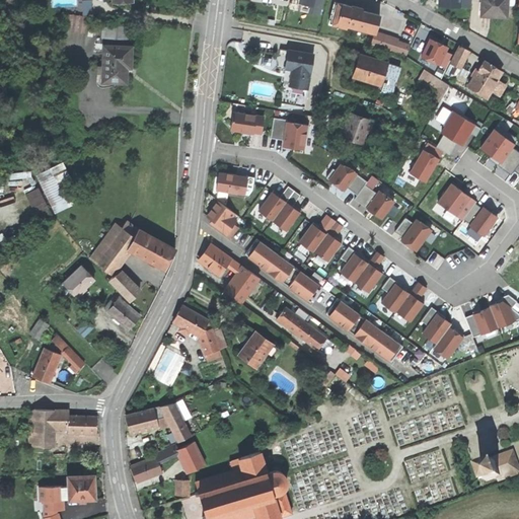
[(507,6),(507,0),(482,0),(480,15),(495,16),(506,17),(507,6)]
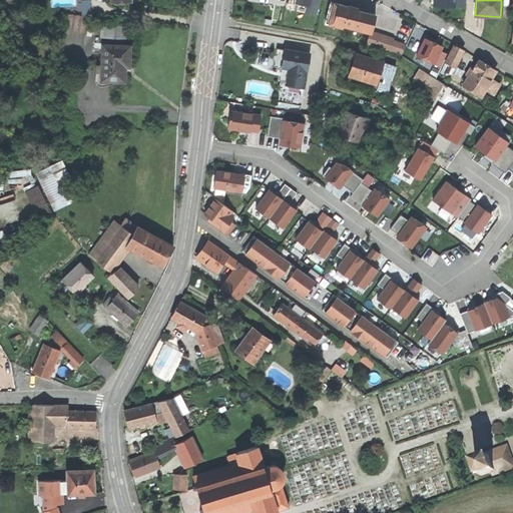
[(343,25),(371,33),(376,15),(358,9),(359,8),(360,4),(355,3),(351,2),(350,6),(348,5),(348,7),(331,2),(325,23),(342,28),(343,25)]
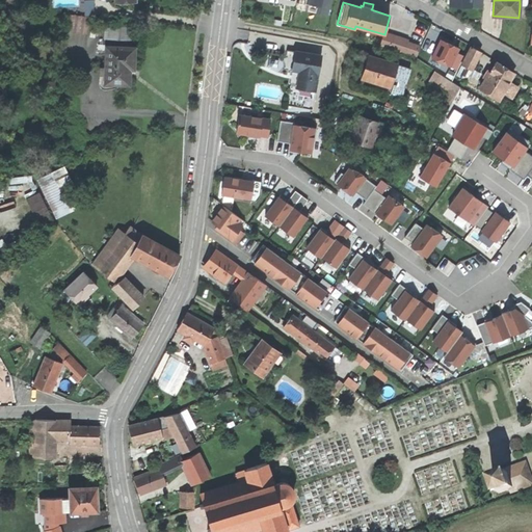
[(65,30),(87,33),(89,17),(68,14),(65,30)]
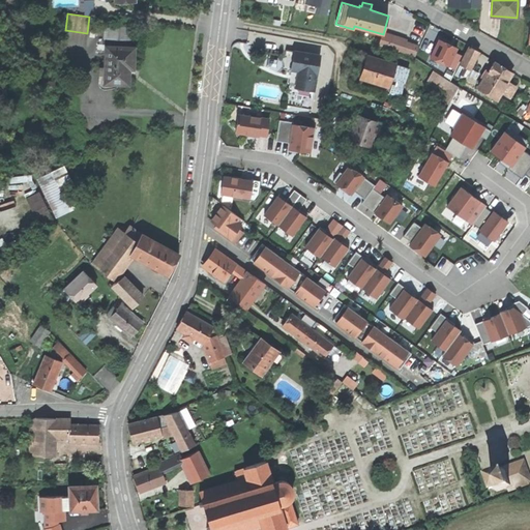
[(105,40),(130,41),(131,27),(106,26),(105,40)]
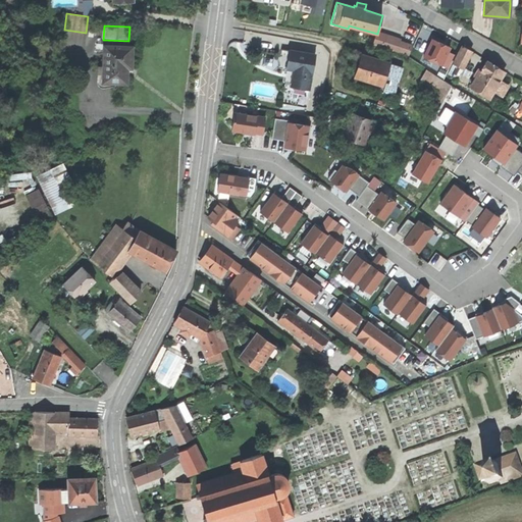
[(374,45),(398,51),(400,43),(401,40),(377,34),(374,45)]
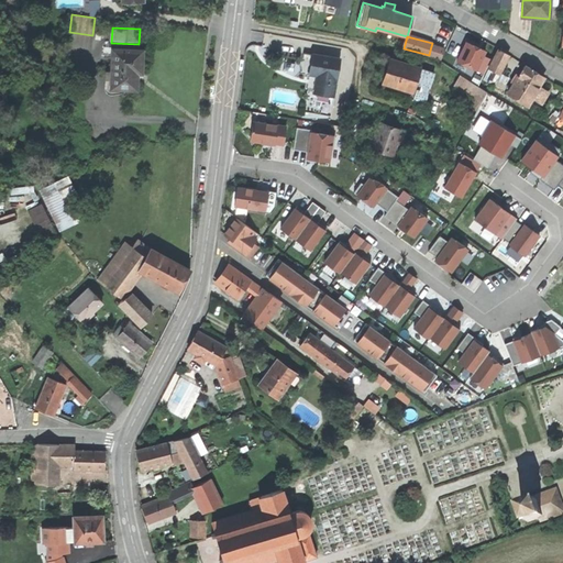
[(457,62),(476,70),(483,56),(486,51),(466,42),(457,62)]
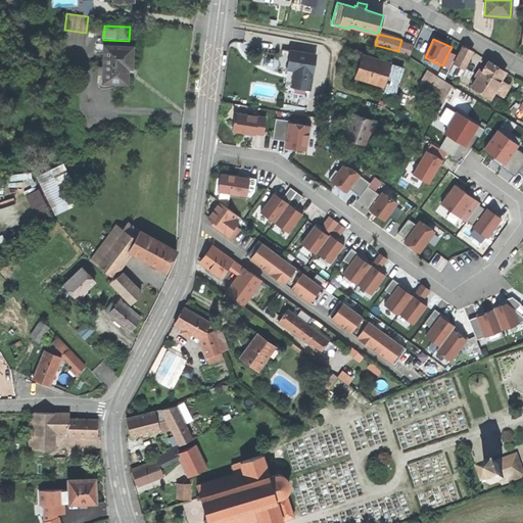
[(398,51),(410,55),(412,46),(400,43),(398,51)]
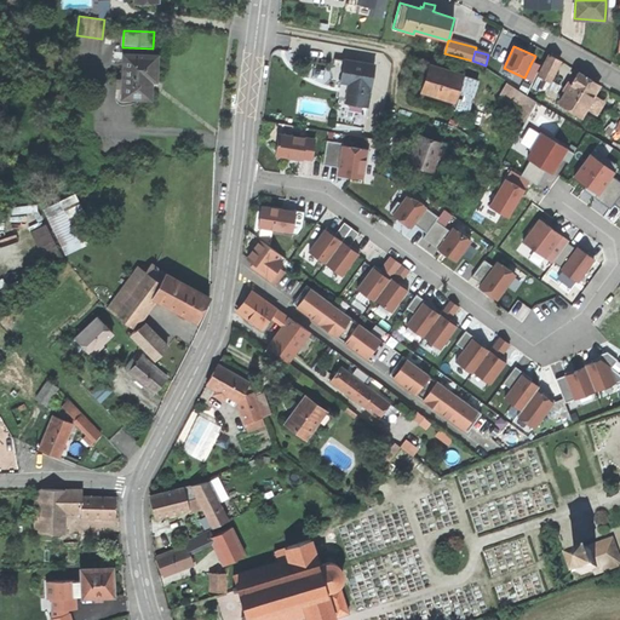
[(538,75),(549,81),(560,59),(549,55),(538,75)]
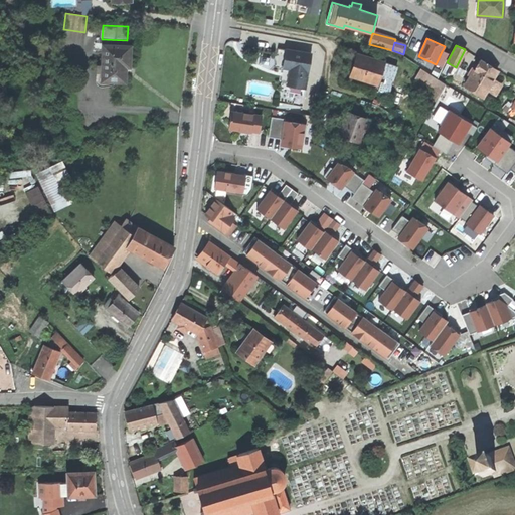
[(126,66),(129,67),(130,47),(104,46),(102,81),(125,82),(126,69),(126,66)]
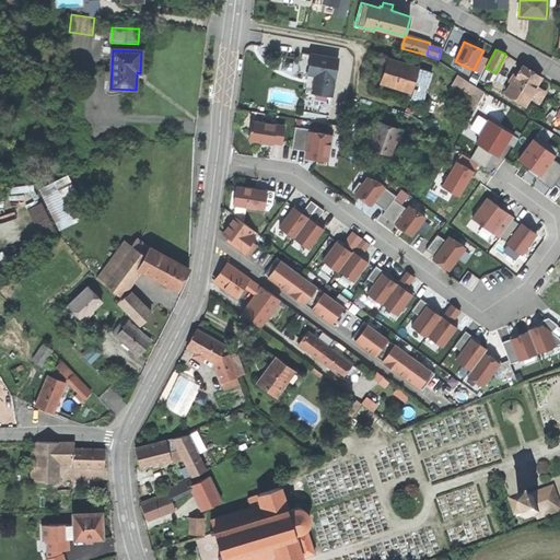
[(307,74),(311,55),(302,54),(299,73),(307,74)]
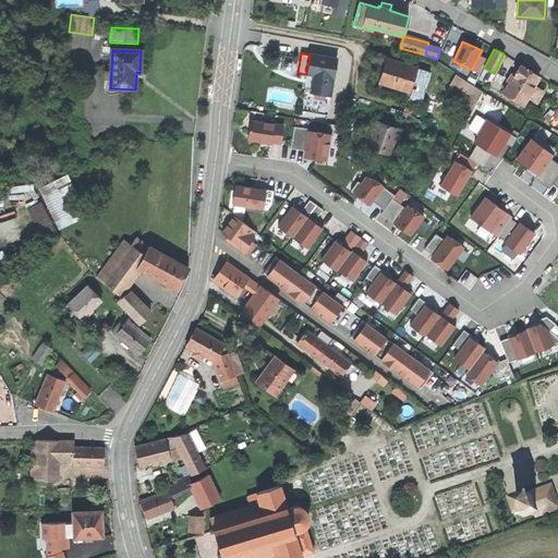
[(337,59),(310,55),(306,74),(314,75),(313,82),(311,94),(330,97),(337,59)]
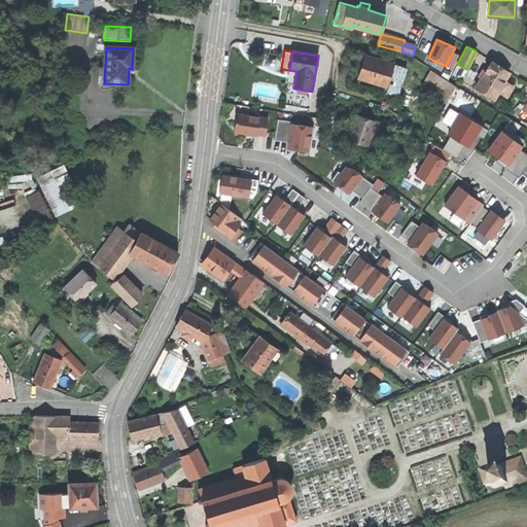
[(460,56),(452,53),(446,66),(453,69),(460,56)]
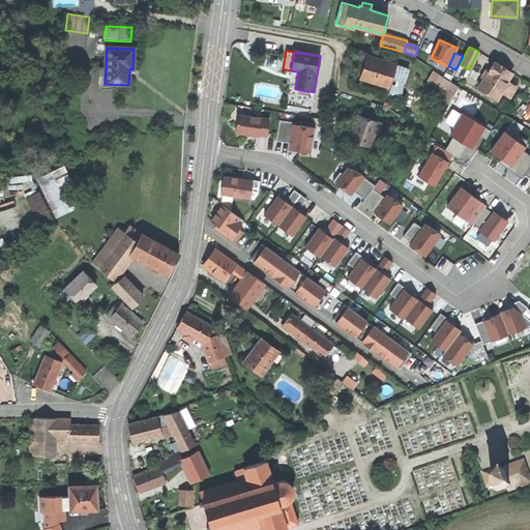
[(388,87),(395,64),(371,57),(367,68),(363,80),(388,87)]
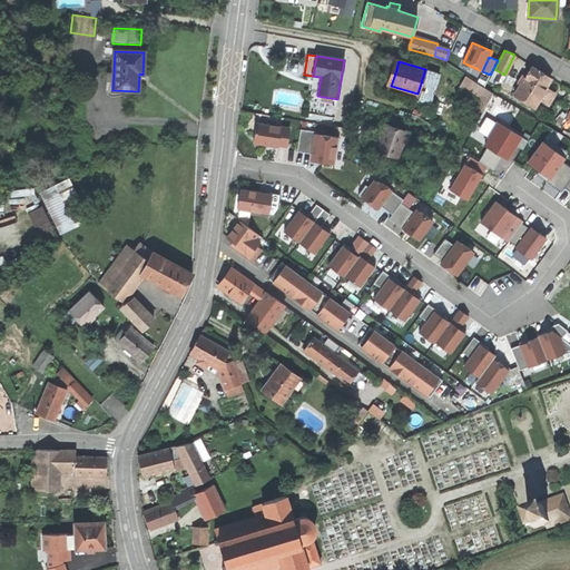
[(526,76),(520,85),(514,95),(533,107),(538,98),(546,87),(551,78),(532,66),(526,76)]
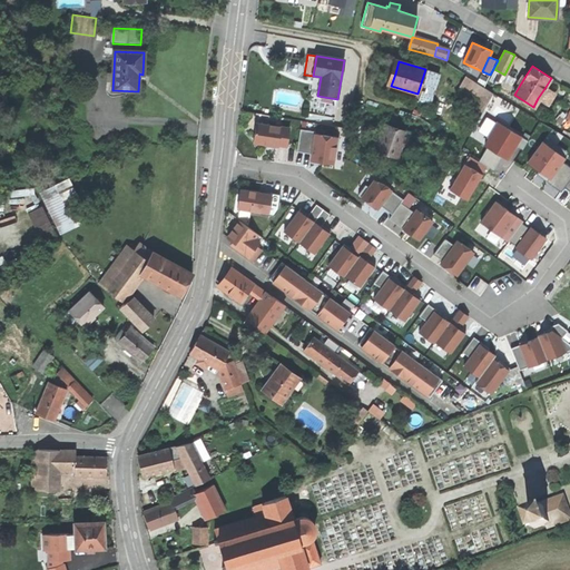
[(440,75),(425,69),(418,94),(415,99),(431,104),(440,75)]
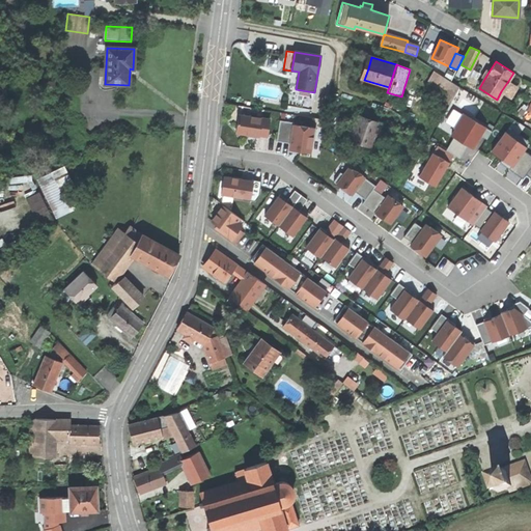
[(441,100),(448,105),(458,89),(435,74),(430,81),(446,91),(441,100)]
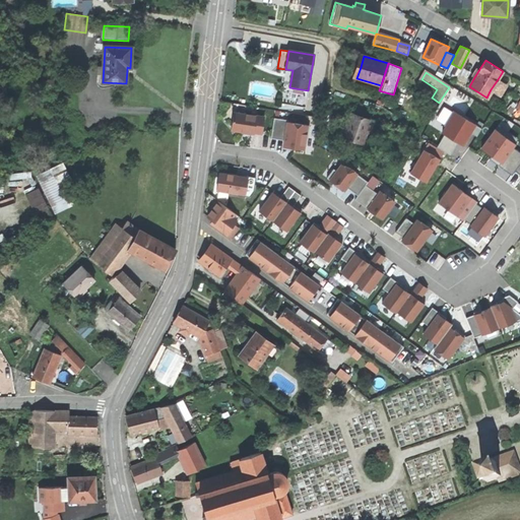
[(498,79),(491,89),(500,94),(506,85),(498,79)]
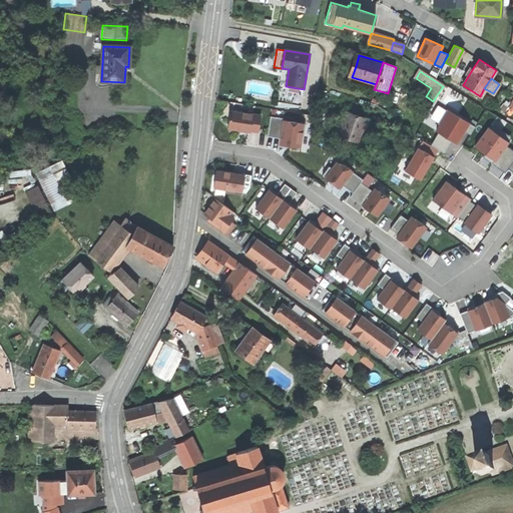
[(301,106),(304,89),(286,86),(280,84),(277,102),(301,106)]
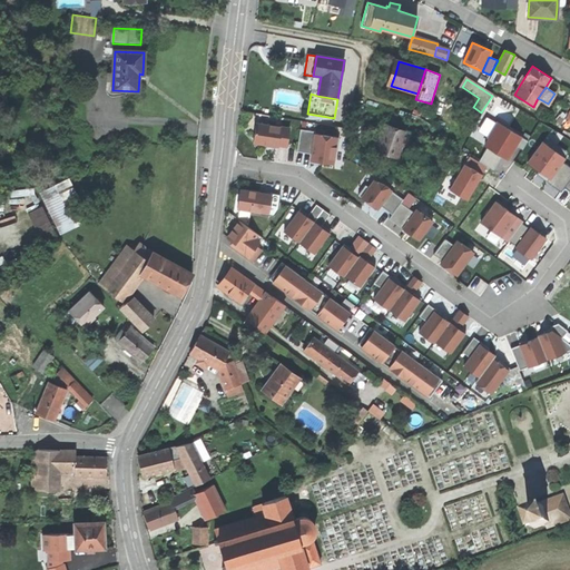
[(556,120),(561,124),(566,118),(560,115),(556,120)]
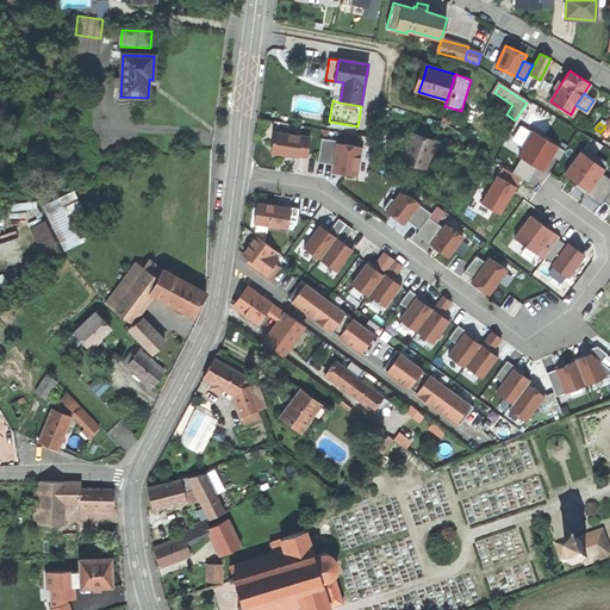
[(552,155),(556,145),(530,130),(521,147),(523,148),(518,155),(522,156),(537,166),(542,169),(548,161),(552,155)]
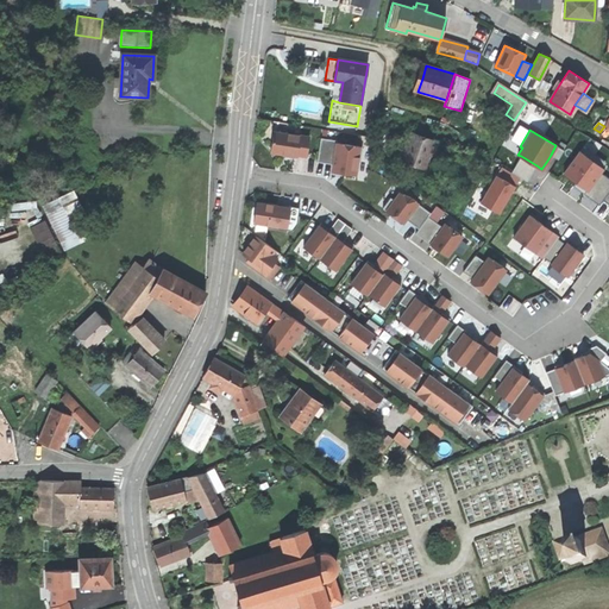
[(274,132),(270,152),(288,155),(288,157),(292,157),(296,158),(297,155),(307,157),(309,137),(274,132)]
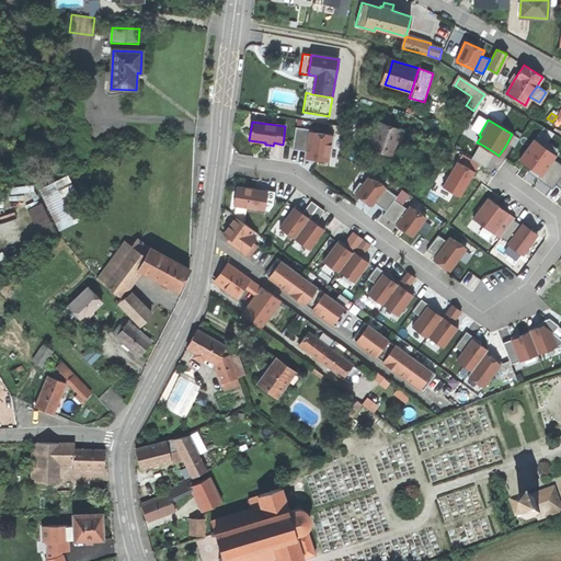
[(374,135),(369,148),(391,155),(395,144),(400,146),(405,130),(378,122),(374,135)]
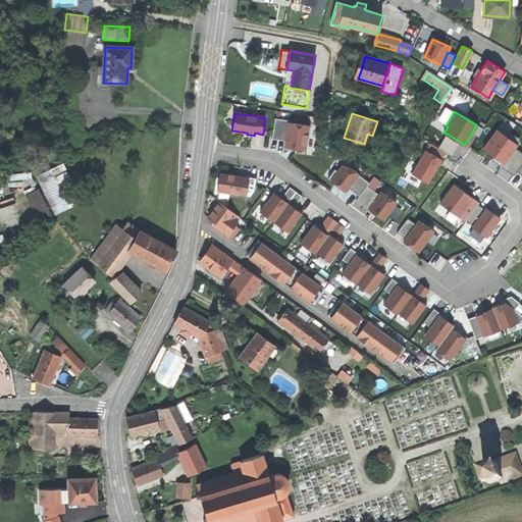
[(272,139),(285,141),(289,122),(290,120),(275,118),(272,139)]
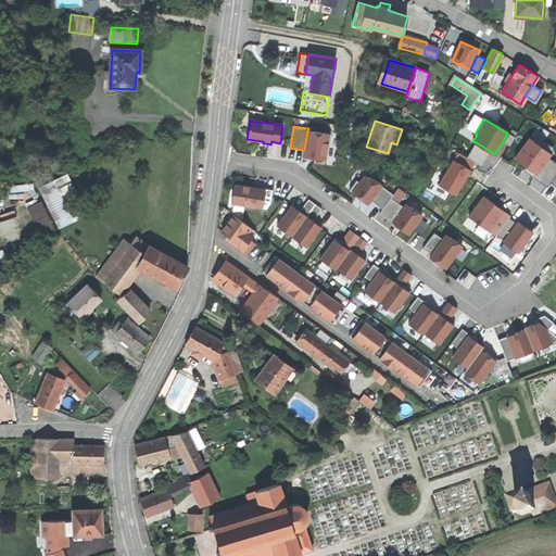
[(331,134),(307,130),(304,150),(303,159),(312,160),(312,158),(320,160),(325,160),(327,148),(329,148),(331,134)]
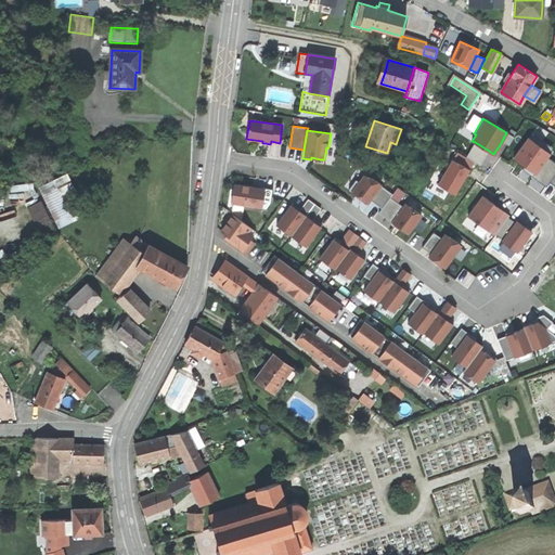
[(514,137),(506,132),(502,141),(508,145),(514,137)]
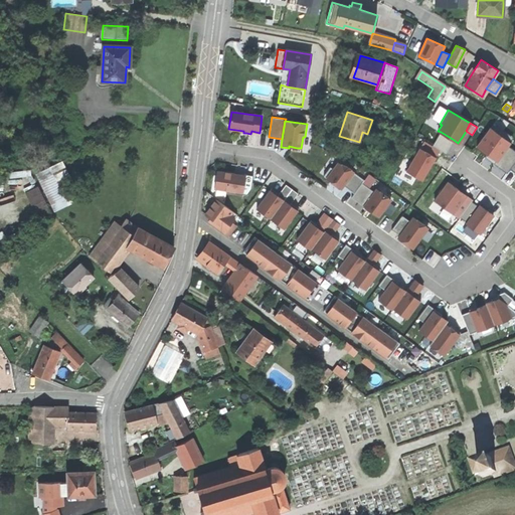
[(494,124),(491,128),(510,142),(513,138),(494,124)]
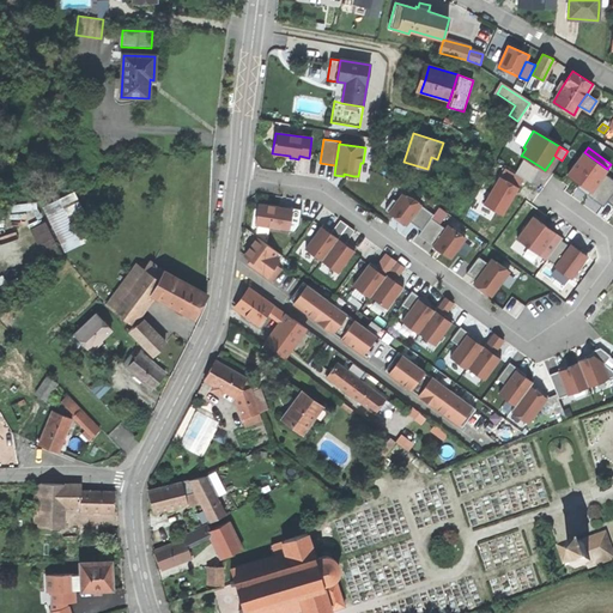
[(605,173),(607,169),(584,152),(568,175),(580,183),(589,190),(590,192),(605,173)]
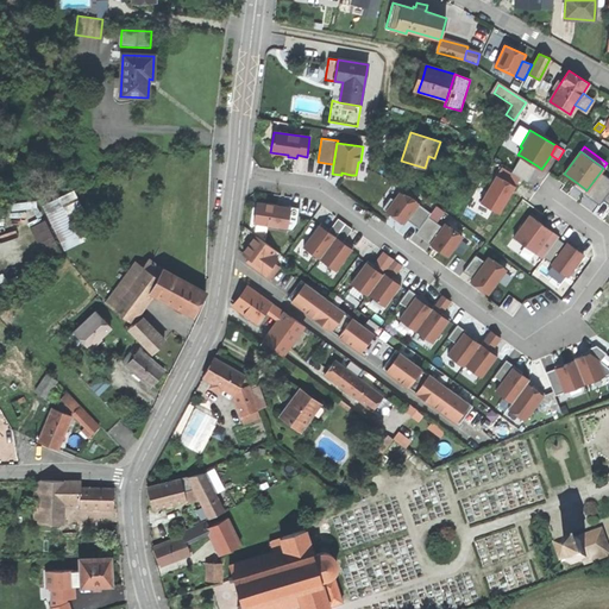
[(521,156),(512,171),(520,177),(527,181),(537,165),(521,156)]
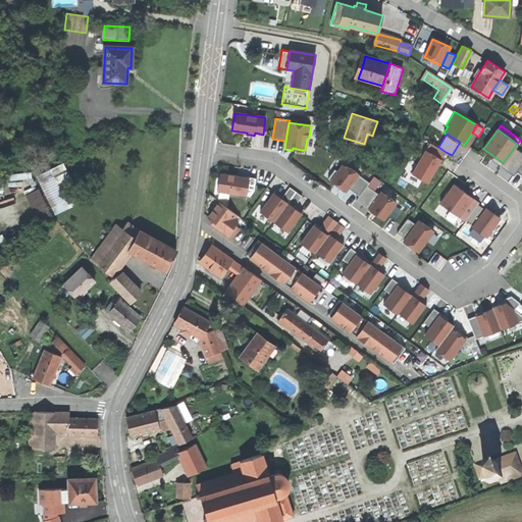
[(431,143),(426,151),(441,159),(446,152),(438,147),(431,143)]
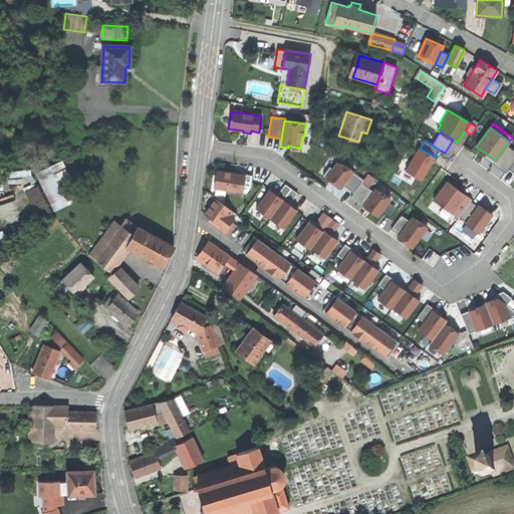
[(495,161),(494,160),(492,163),(506,173),(509,169),(513,161),(513,150),(507,145),(495,161)]
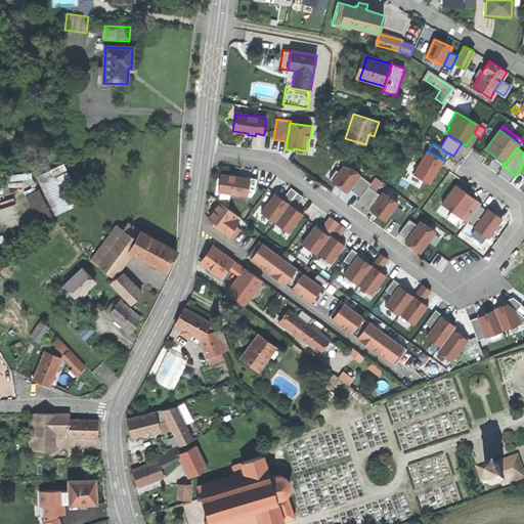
[(428,150),(413,174),(429,183),(438,168),(443,160),(428,151),(428,150)]
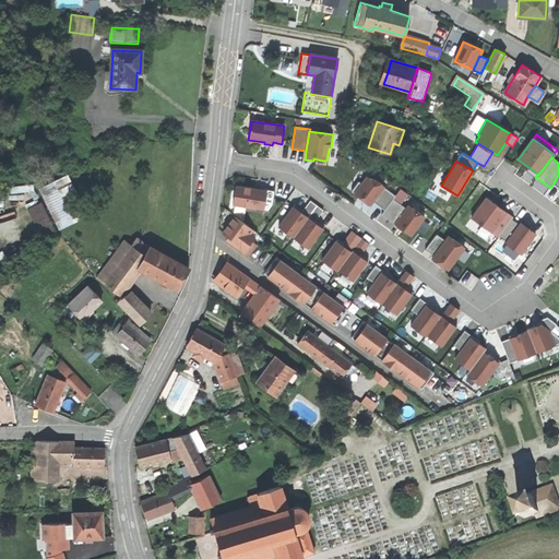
[(530,174),(535,177),(537,174),(528,167),(526,170),(530,174)]
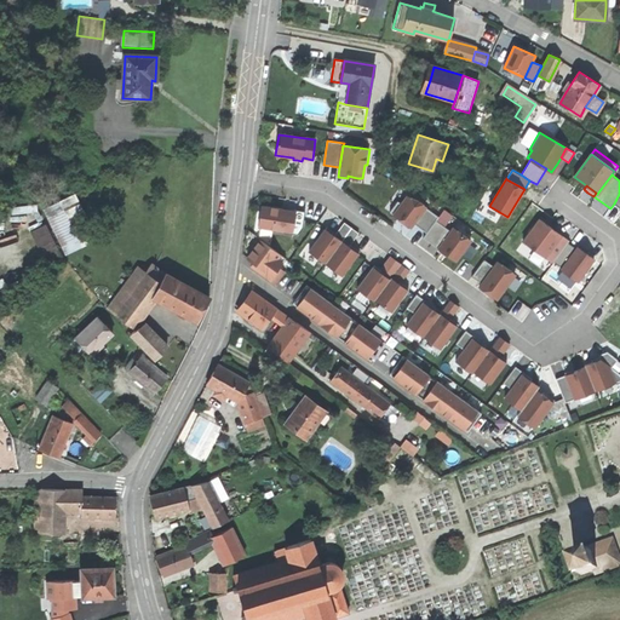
[(79,191),(46,205),(67,253),(86,245),(73,213),(86,208),(79,191)]
